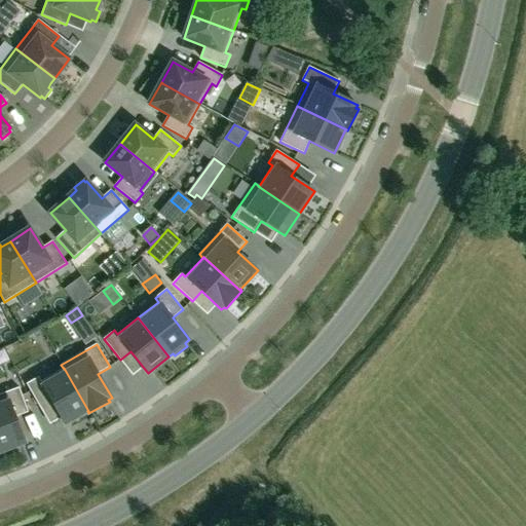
[(39,377),(27,384),(40,407),(51,400),(62,418),(65,424),(87,411),(88,411),(64,368),(64,369),(41,381),(39,377)]
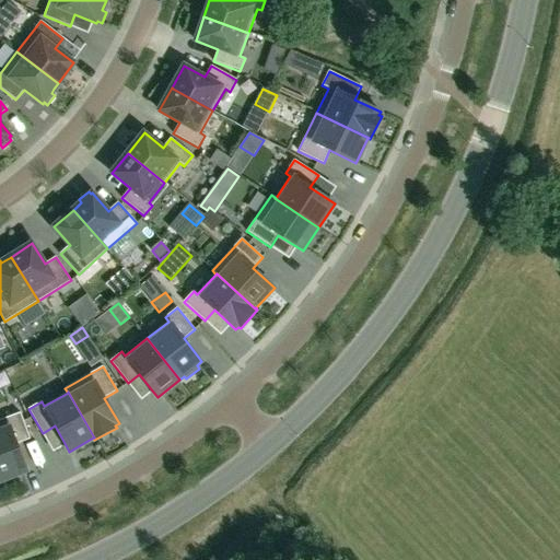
[(0,420),(0,479),(1,481),(27,471),(16,444),(31,439),(21,412),(0,420)]
